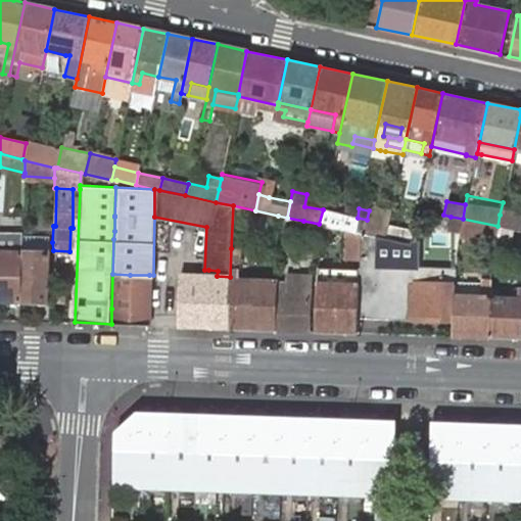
[(319,224),(319,225),(349,231),(354,232),(358,218),(323,209),(319,224)]
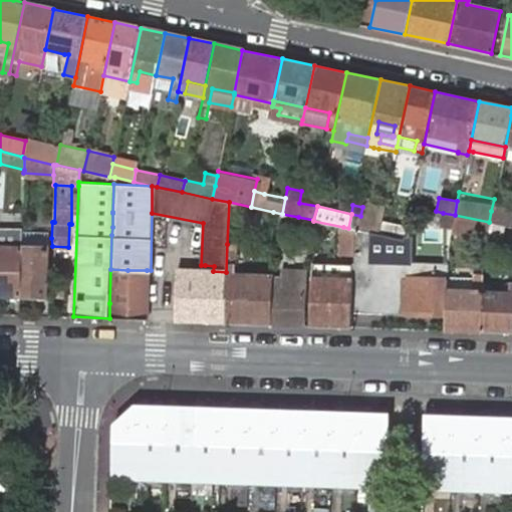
[(491,211),(489,222),(504,225),(507,226),(509,215),(491,211)]
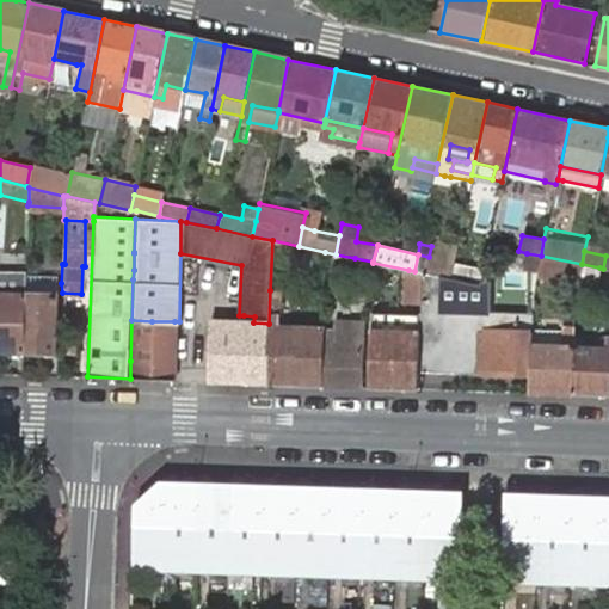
[(336,254),(325,252),(325,268),(350,272),(355,258),(336,254)]
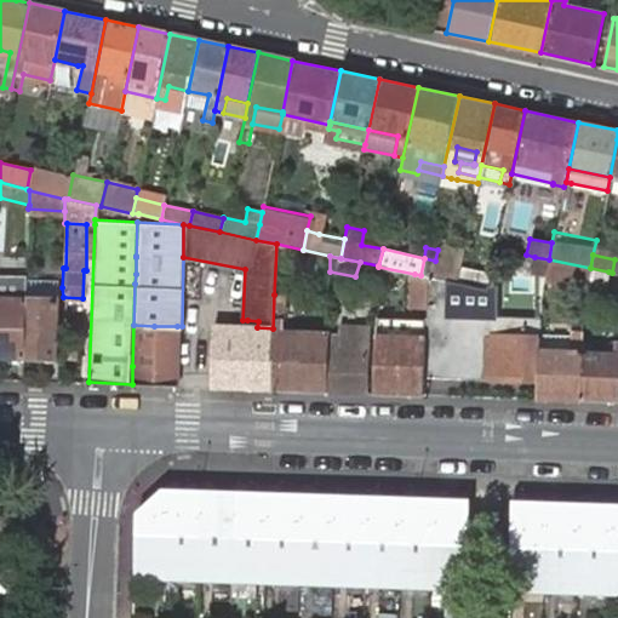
[(549,259),(534,257),(532,269),(545,273),(549,259)]
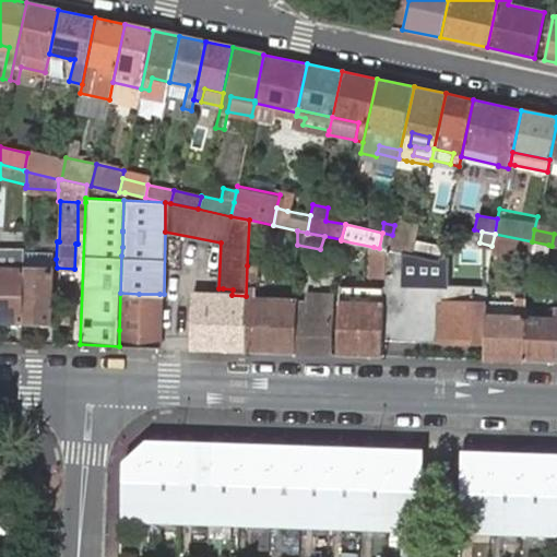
[(392,235),(382,233),(379,248),(386,249),(411,253),(414,240),(392,235)]
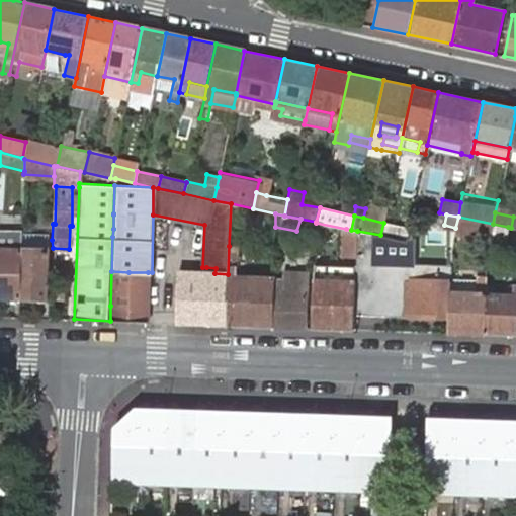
[(458,217),(455,228),(454,233),(490,238),(493,224),(458,217)]
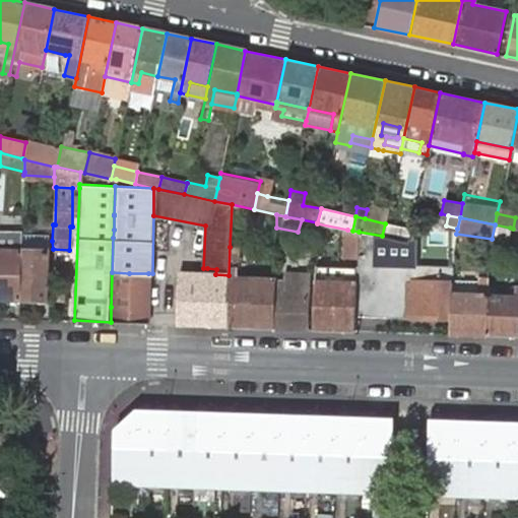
[(410,229),(385,223),(382,236),(408,242),(409,238),(410,229)]
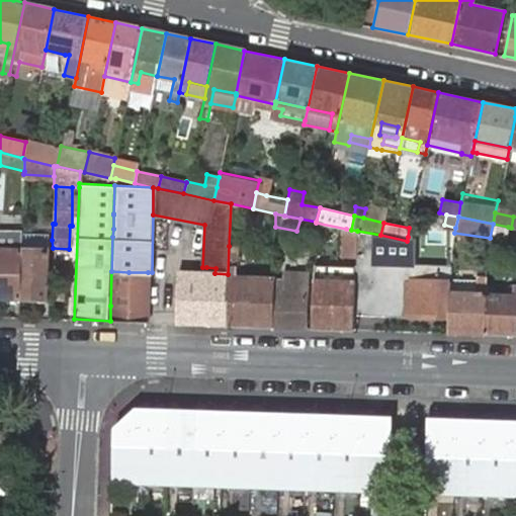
[(508,227),(493,224),(490,238),(505,241),(508,227)]
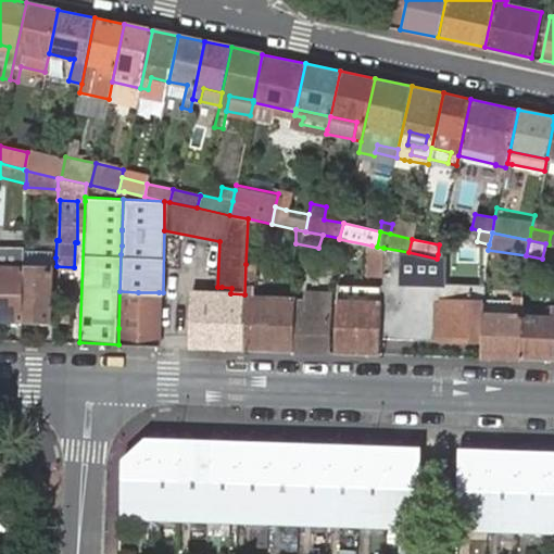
[(383,248),(377,247),(372,246),(370,271),(382,272),(383,248)]
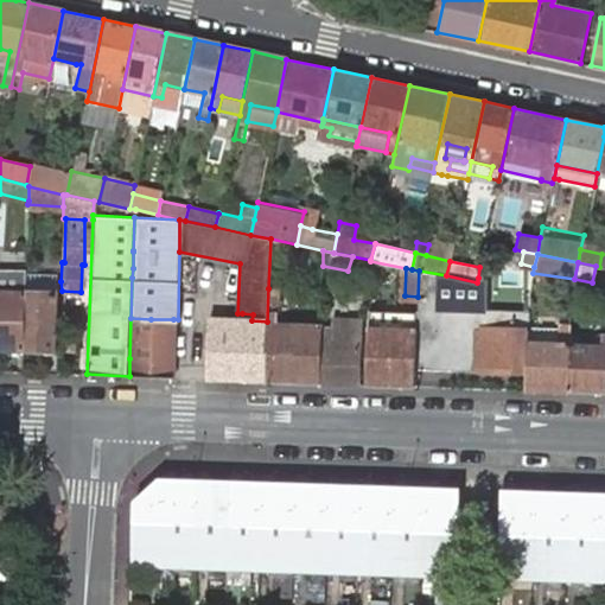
[(416,312),(414,367),(527,371),(527,342),(528,310),(485,309),(485,279),(478,278),(477,282),(446,275),(419,271),(418,297),(416,312)]
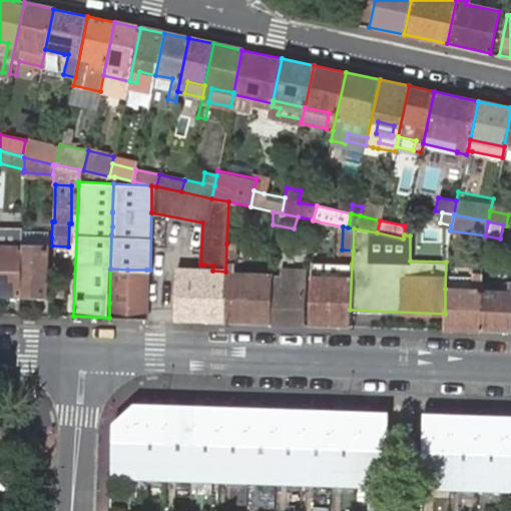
[(47,248),(53,248),(52,245),(51,237),(21,236),(21,247),(47,248)]
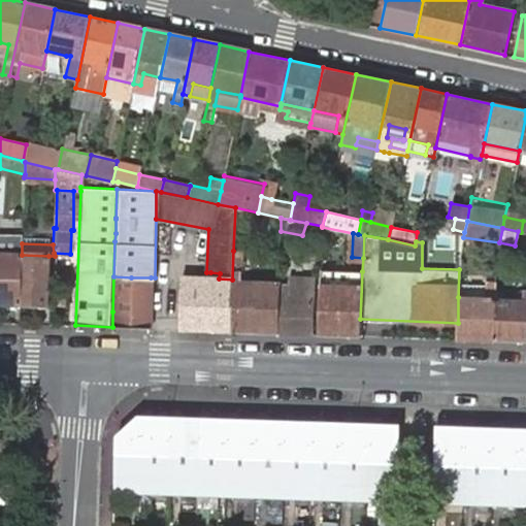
[(232,280),(230,331),(277,332),(278,284),(240,283),(241,251),(233,251),(232,280)]
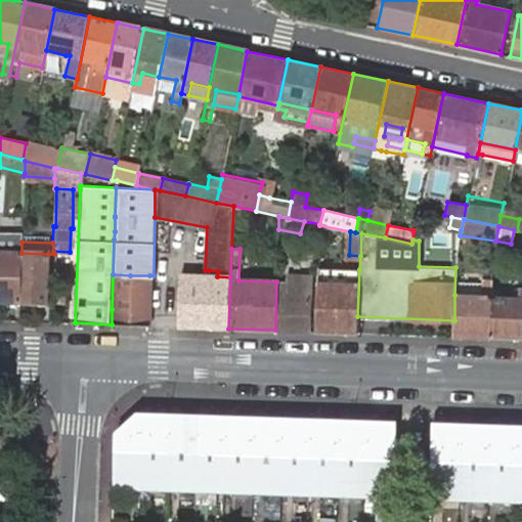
[(0,300),(19,301),(22,253),(0,252),(0,300)]
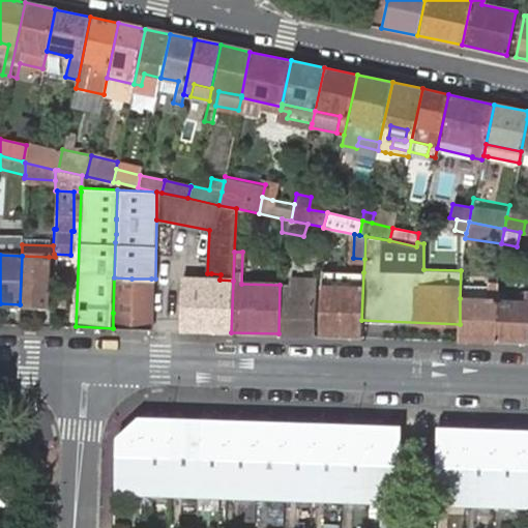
[(22,256),(20,304),(47,305),(49,257),(22,256)]
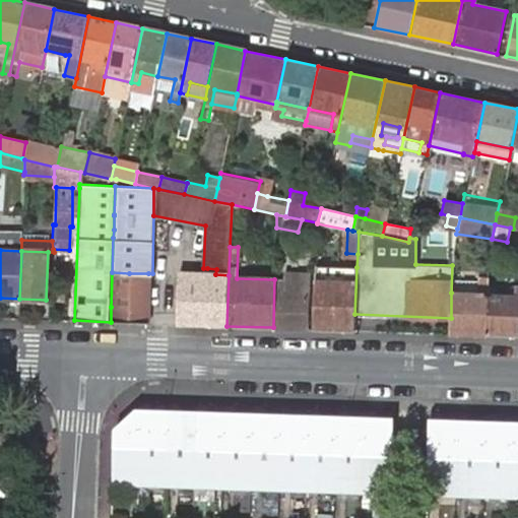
[(316,266),(313,329),(354,330),(354,314),(357,267),(316,266)]
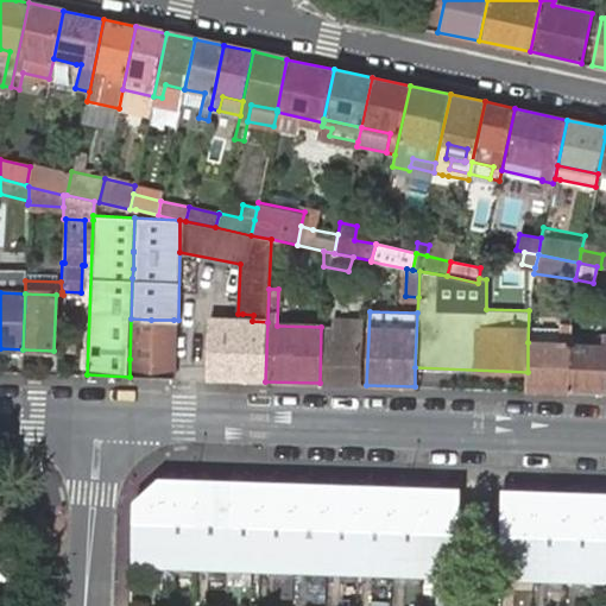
[(334,316),(333,327),(333,345),(359,346),(359,317),(334,316)]
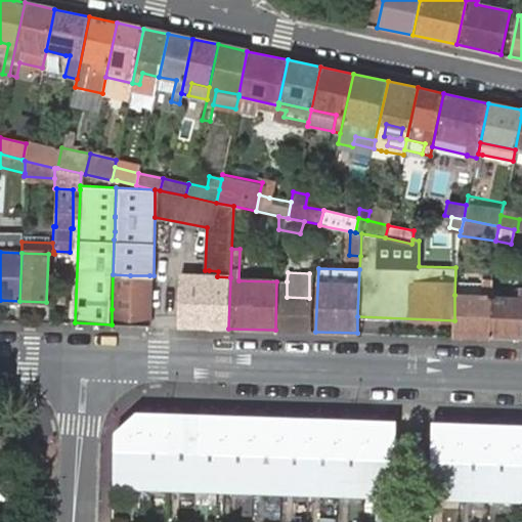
[(112,309),(112,324),(147,325),(148,286),(146,283),(130,281),(130,275),(113,274),(112,309)]
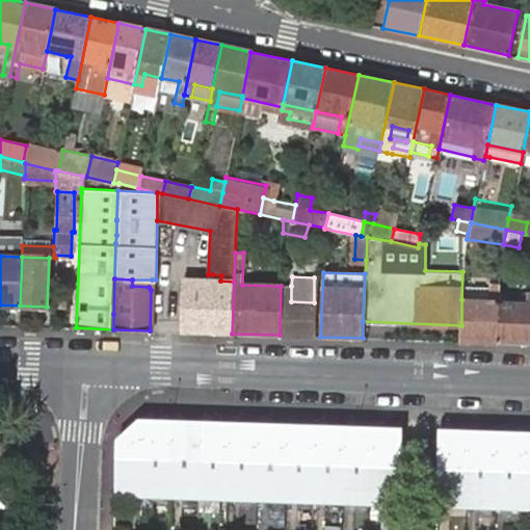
[(152,280),(132,280),(132,286),(149,287),(151,290),(152,280)]
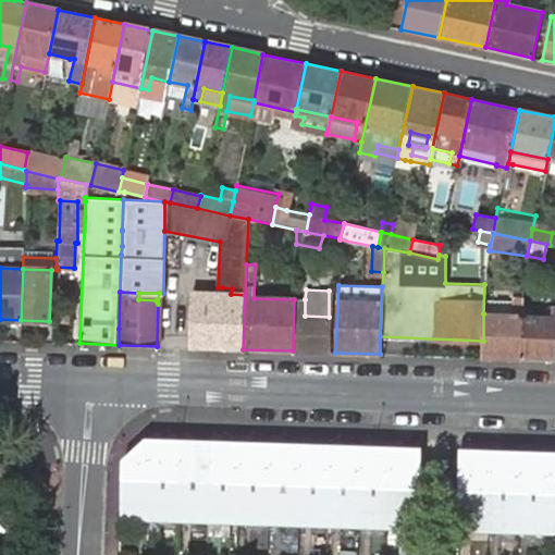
[(190,293),(189,347),(243,349),(245,295),(231,294),(222,294),(190,293)]
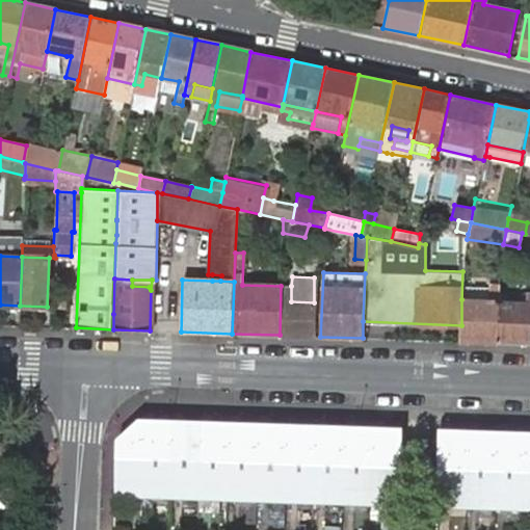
[(461,325),(461,341),(498,342),(498,301),(498,284),(489,284),(489,300),(461,299),(461,325)]
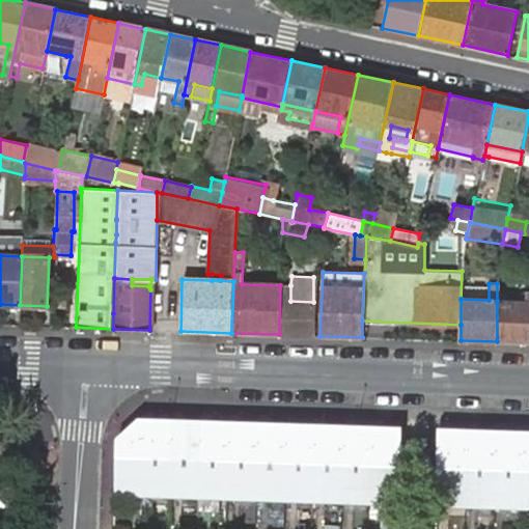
[(280,285),(279,334),(311,335),(313,302),(290,301),(290,285),(280,285)]
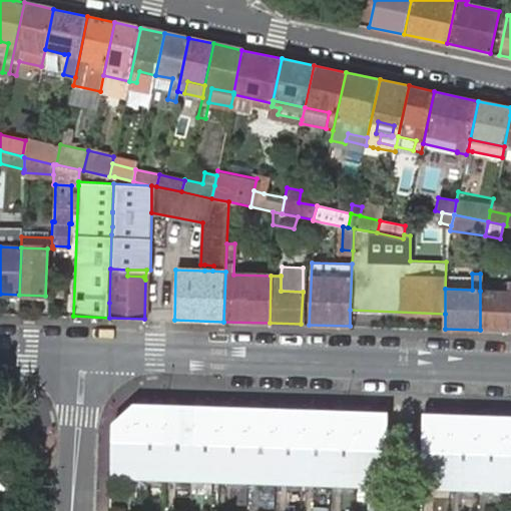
[(480,291),(480,330),(510,330),(510,281),(509,281),(508,292),(480,291)]
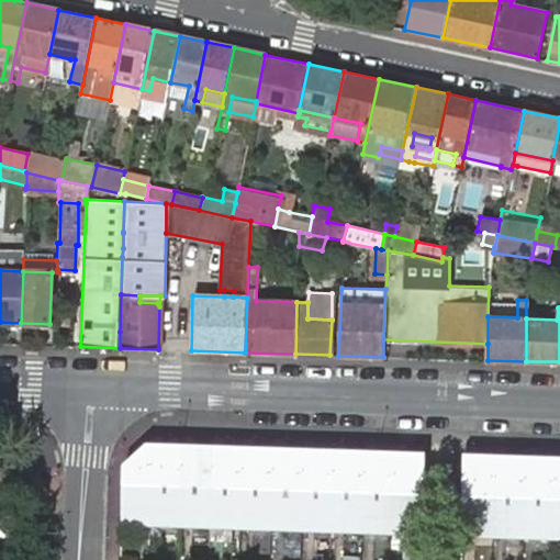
[(422,459),(120,446),(115,528),(417,541),(422,459)]
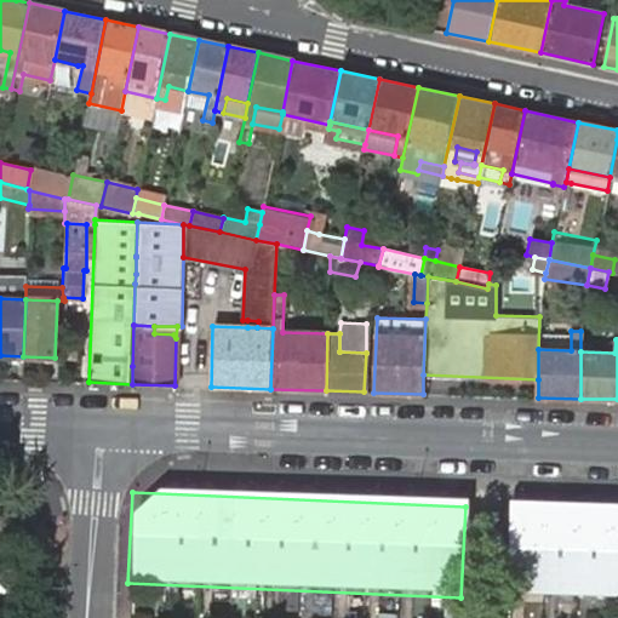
[(617,509),(504,507),(501,594),(617,598),(617,509)]
